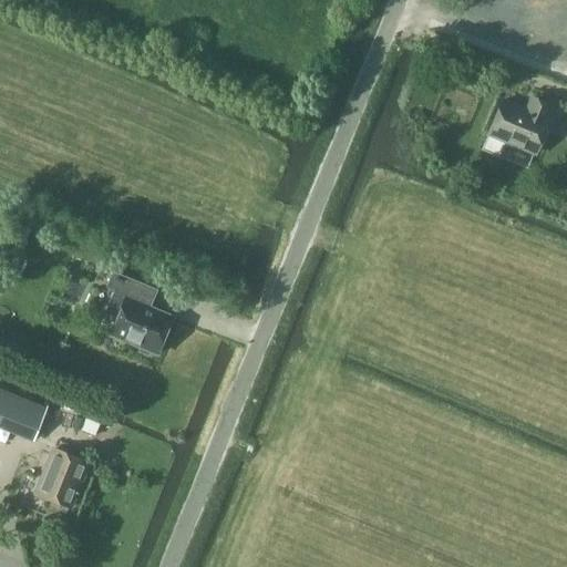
[(545,119),(550,105),(533,98),(527,111),(502,101),(488,133),(535,153),(548,120),(545,119)]
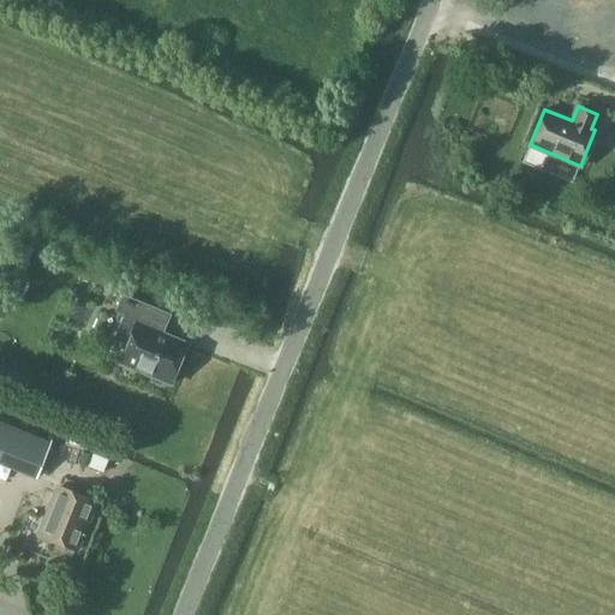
[(186,344),(153,330),(161,312),(123,297),(117,311),(125,315),(115,339),(127,344),(119,363),(169,384),(186,344)]
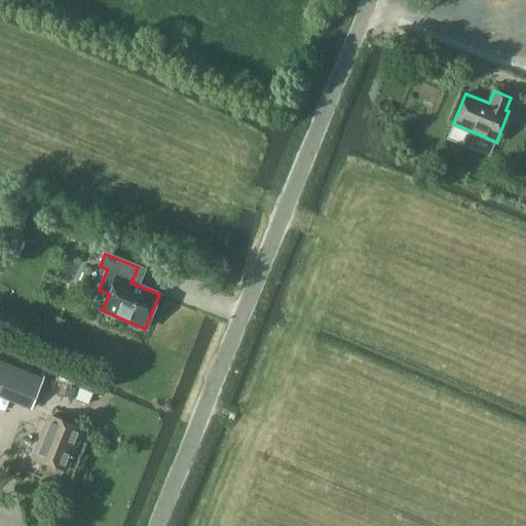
[(0,331),(8,335),(14,320),(0,313),(0,331)]
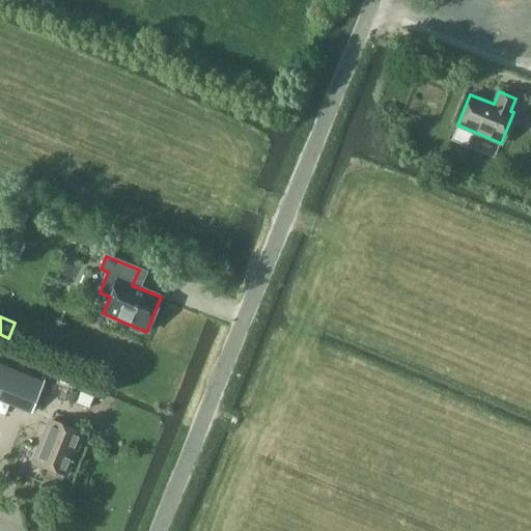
[(0,399),(31,412),(43,383),(0,365),(0,399)]
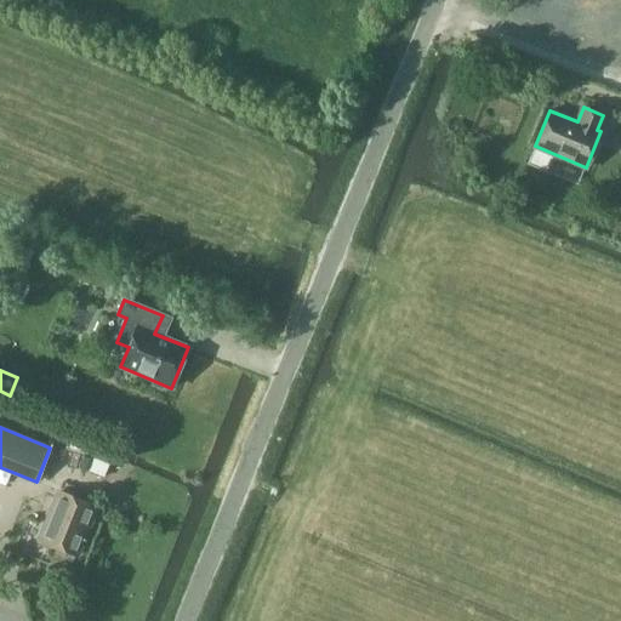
[(39,542),(75,557),(96,507),(60,491),(39,542)]
